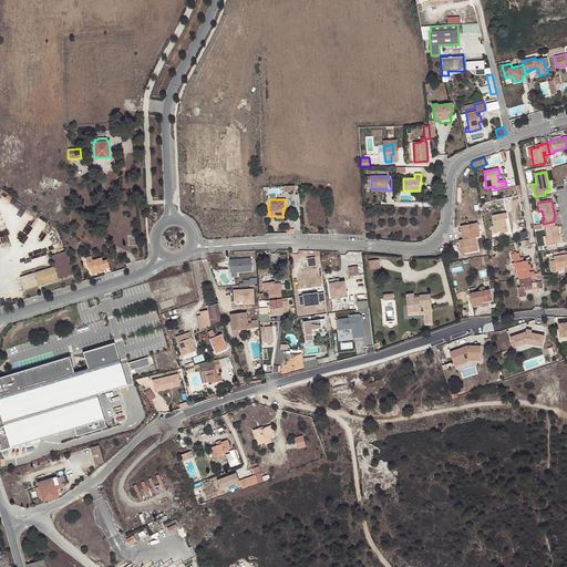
[(315,203),(312,203),(307,203),(308,214),(310,214),(310,216),(310,220),(318,220),(323,219),(323,208),(316,208),(315,203)]
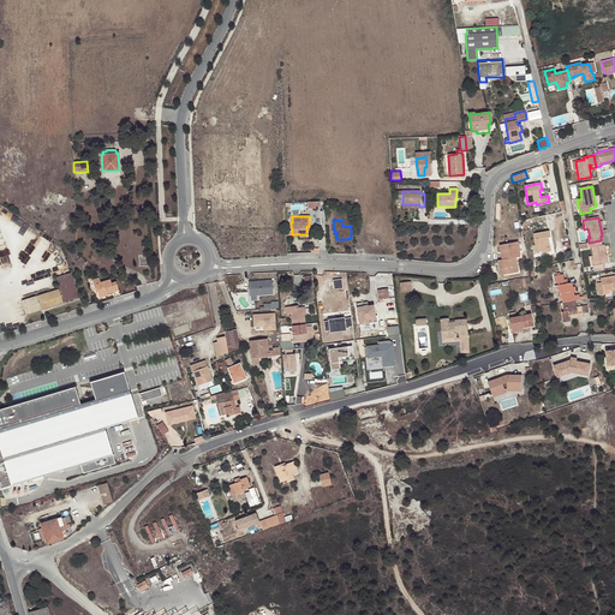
[(544,251),(545,252),(550,251),(548,238),(550,238),(549,232),(533,234),(537,252),(542,251),(544,251)]
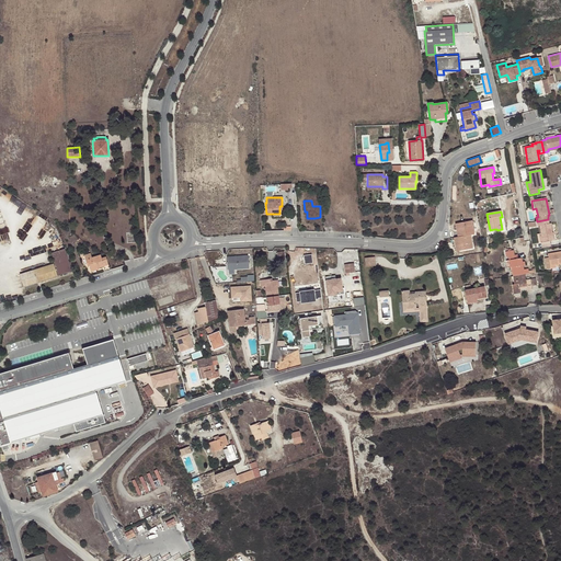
[(548,219),(537,221),(538,226),(539,226),(540,233),(537,235),(539,243),(554,240),(551,224),(549,224),(548,219)]
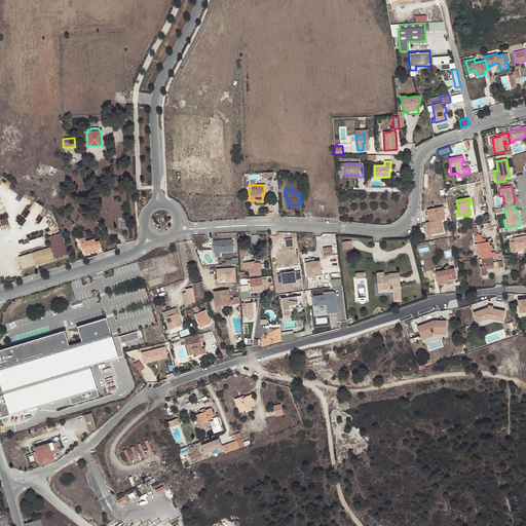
[(443,208),(430,210),(433,222),(429,222),(431,235),(444,232),(441,220),(445,220),(443,208)]
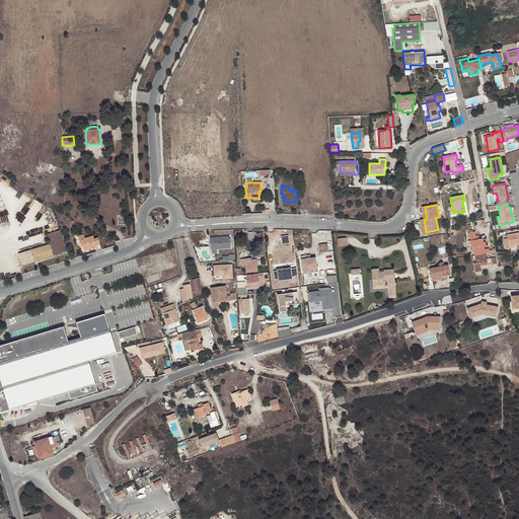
[(66,250),(60,230),(48,234),(53,248),(51,248),(49,244),(18,254),(22,265),(32,261),(32,260),(36,257),(38,260),(53,255),(51,250),(54,250),(55,254),(66,250)]
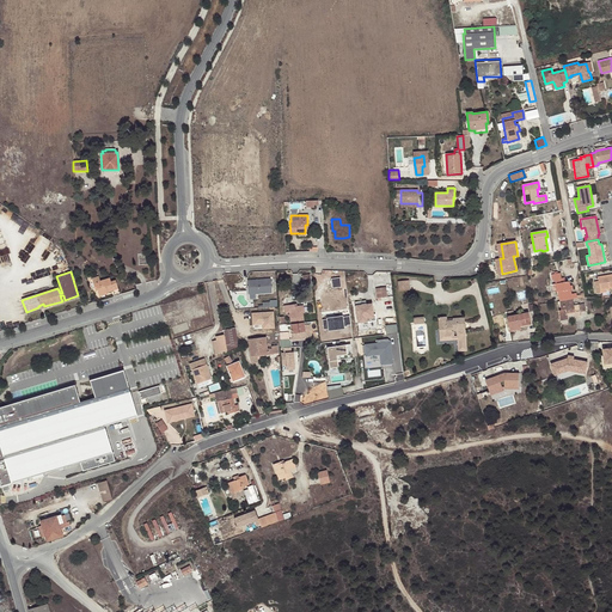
[(558,292),(560,301),(573,299),(570,289),(573,289),(573,286),(570,286),(569,282),(565,282),(564,279),(562,279),(561,274),(551,275),(552,281),(555,280),(555,285),(557,283),(558,292)]
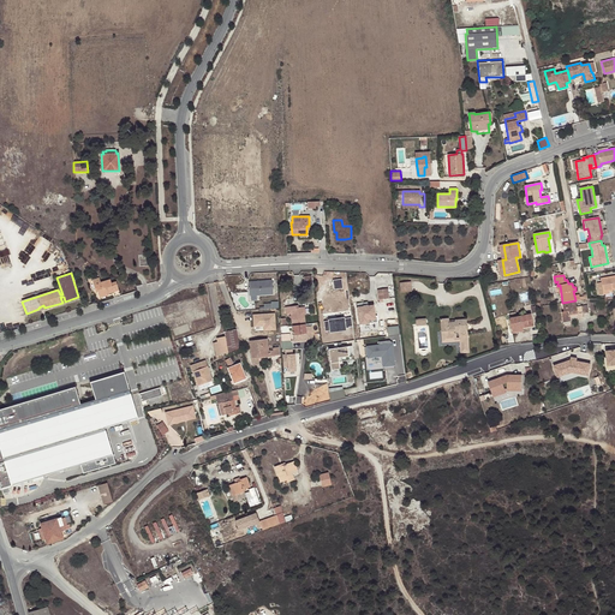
[(614,275),(601,279),(603,292),(614,290),(614,275)]
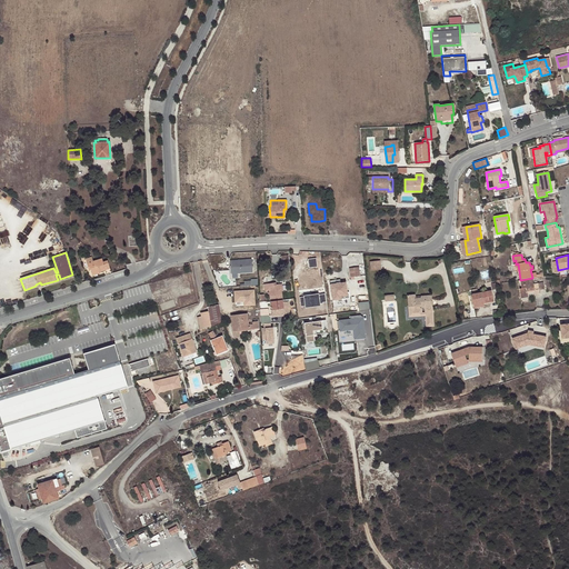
[(86,259),(88,267),(90,267),(91,269),(92,273),(99,271),(110,269),(108,261),(103,261),(102,258),(93,261),(92,257),(86,259)]
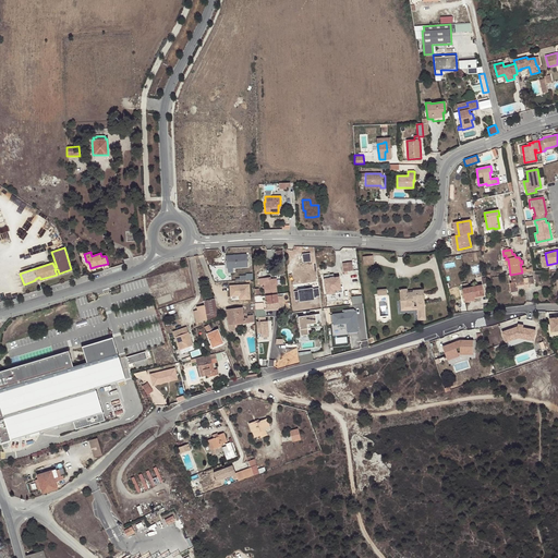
[(246,253),(226,254),(226,268),(247,267),(246,253)]
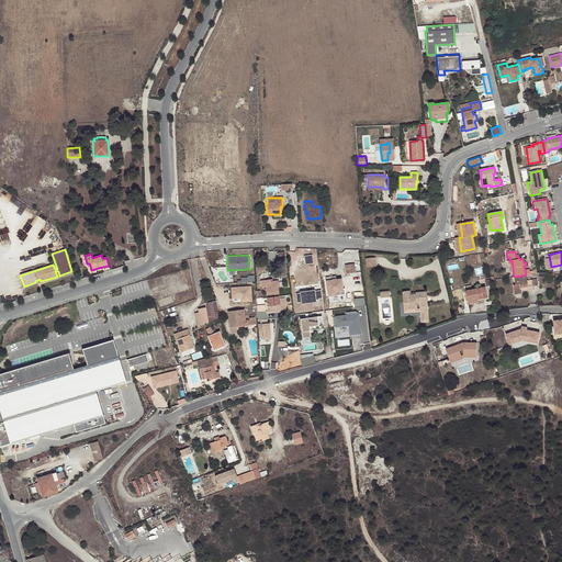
[(366,258),(367,267),(377,266),(375,257),(366,258)]
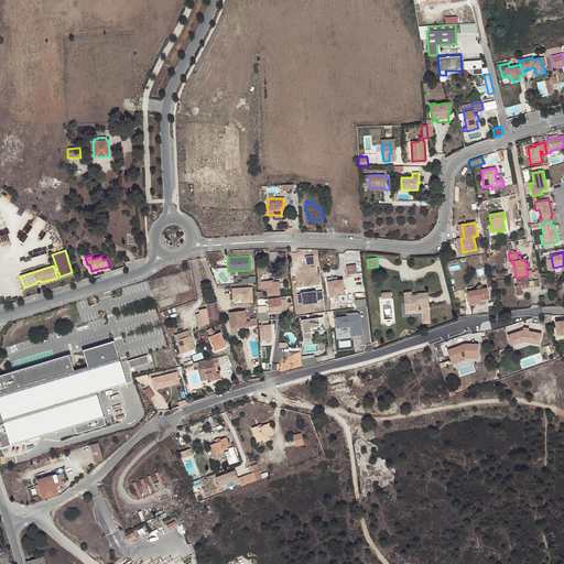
[(357,274),(356,266),(346,267),(347,275),(349,275),(357,274)]
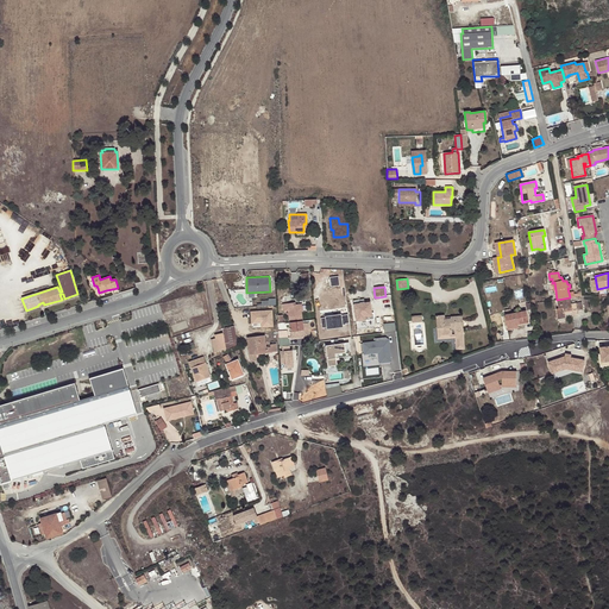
[(570,297),(557,300),(558,309),(556,309),(558,318),(565,316),(565,313),(572,312),(573,315),(578,315),(577,311),(576,303),(571,305),(570,297)]
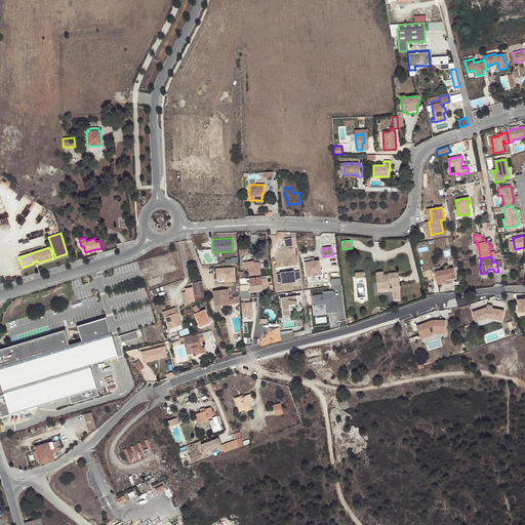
[(322,275),(321,270),(320,270),(319,260),(314,261),(314,260),(310,260),(310,261),(305,263),(307,277),(322,275)]
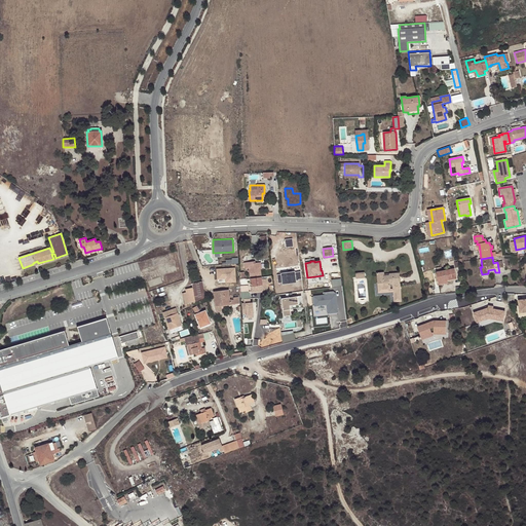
[(252,262),(243,263),(245,269),(249,268),(251,287),(253,287),(253,291),(265,289),(264,279),(261,279),(260,269),(259,263),(252,263),(252,262)]
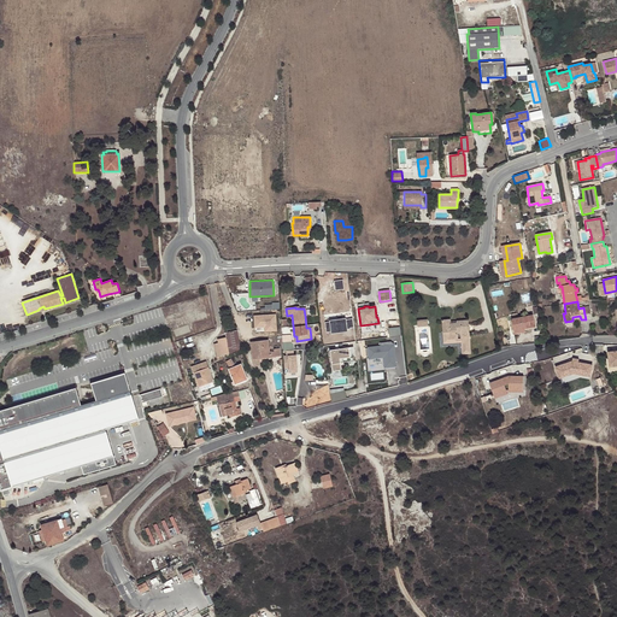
[(263,327),(264,331),(277,330),(276,313),(253,315),(253,328),(263,327)]
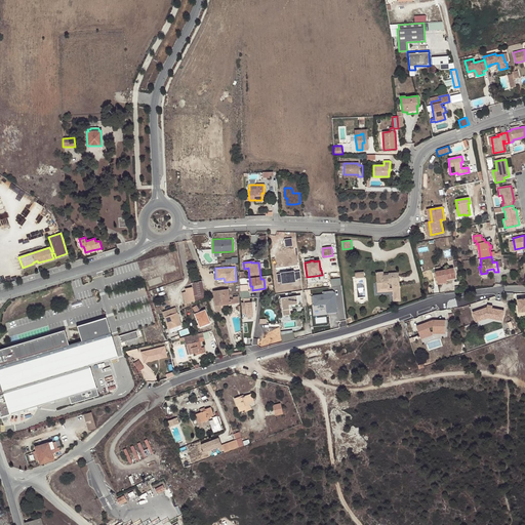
[(445,279),(446,280),(455,278),(453,269),(435,272),(437,281),(445,279)]
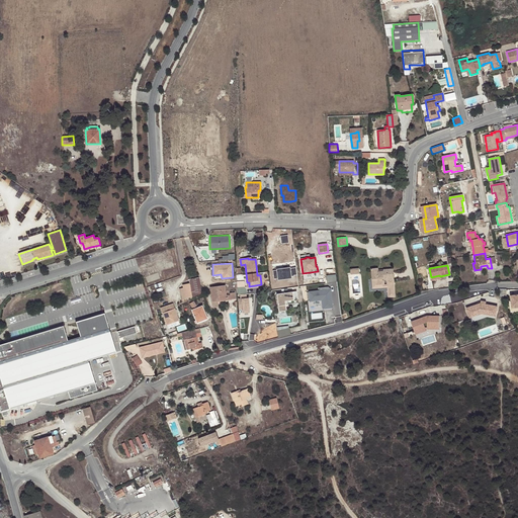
[(371,279),(377,279),(378,281),(383,281),(383,280),(393,279),(393,269),(383,269),(383,270),(382,270),(382,271),(377,271),(377,268),(370,268),(371,279)]
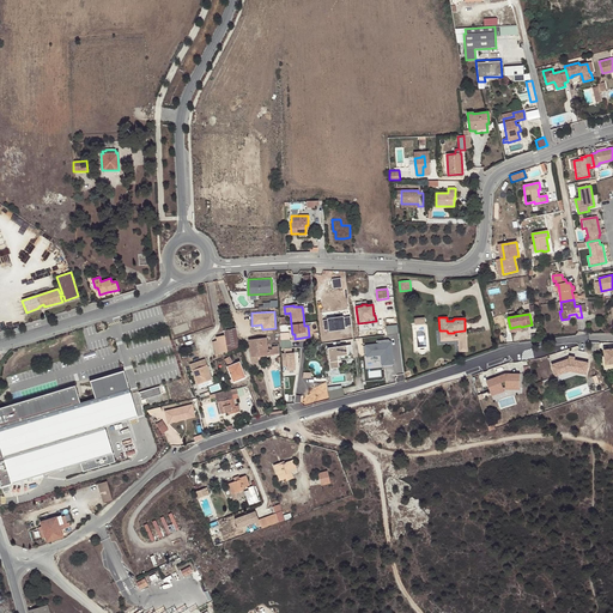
[(224,331),(226,345),(228,351),(240,347),(238,341),(235,329),(224,331)]
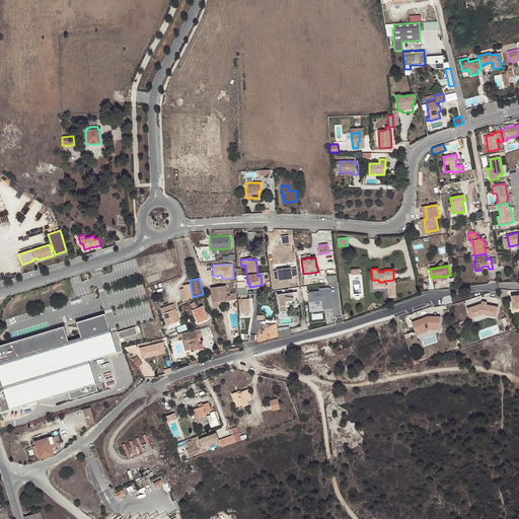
[(210,288),(212,302),(218,301),(235,299),(235,293),(230,293),(230,295),(227,296),(226,286),(210,288)]
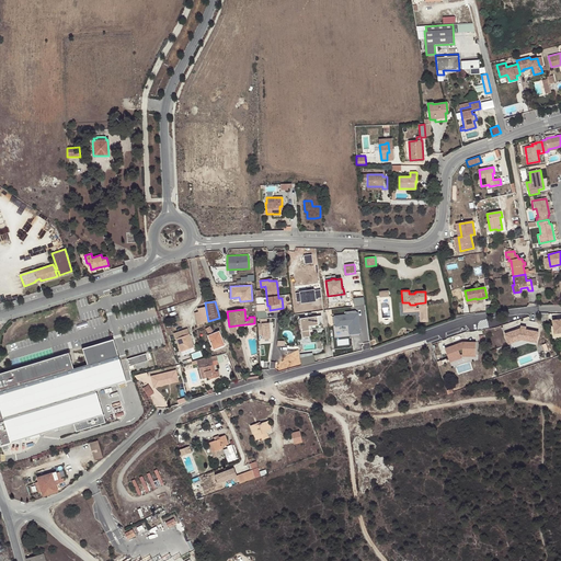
[(333,315),(334,327),(347,325),(348,334),(361,333),(358,310),(344,311),(345,313),(333,315)]
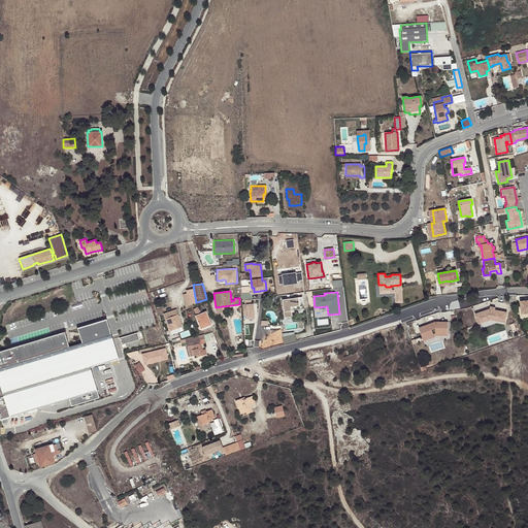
[(516,295),(507,295),(513,308),(516,308),(516,295)]
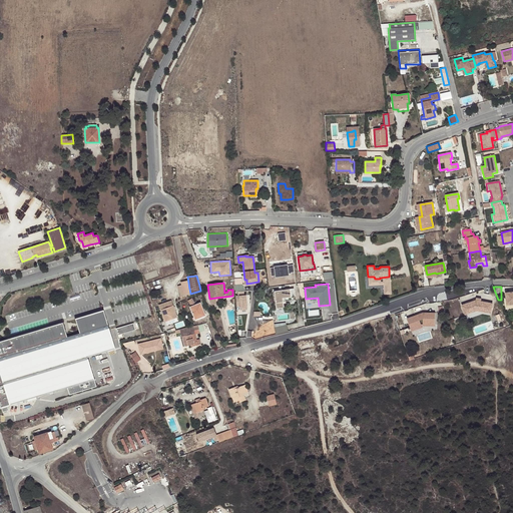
[(294,289),(274,292),(276,308),(283,307),(283,305),(283,302),(285,302),(295,301),(294,289)]
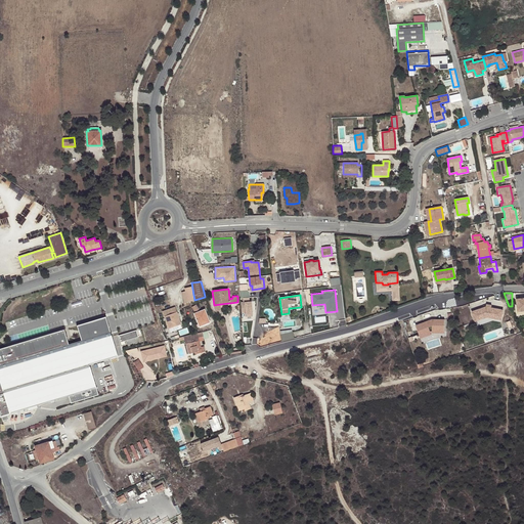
[(241,303),(242,313),(252,312),(251,302),(241,303)]
